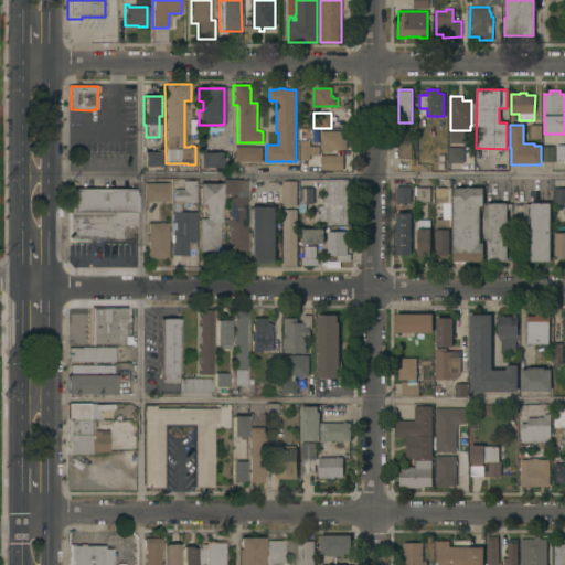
[(541,138),(530,138),(530,125),(541,125),(541,138)]
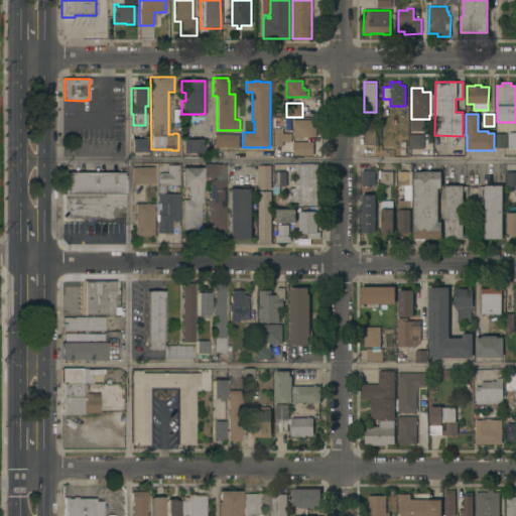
[(293,119),(313,119),(313,126),(316,126),(316,136),(313,136),(313,137),(302,137),(302,139),(293,139),(293,119)]
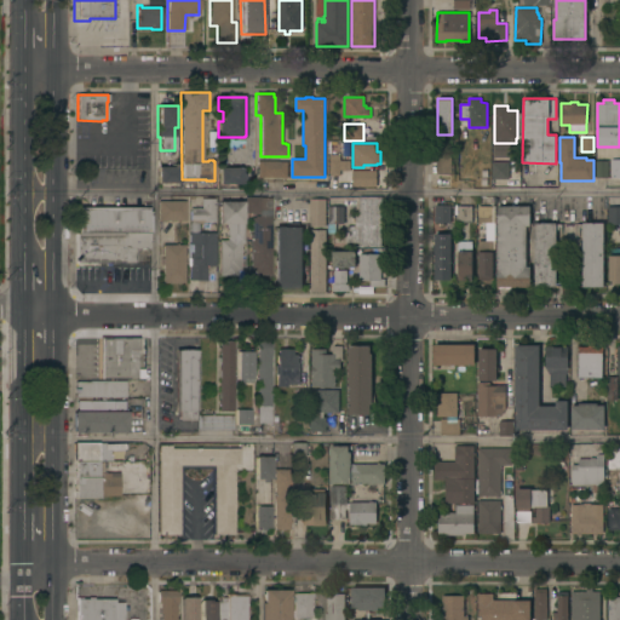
[(329,154),(340,154),(340,160),(350,160),(350,170),(340,170),(340,176),(329,174),(329,154)]
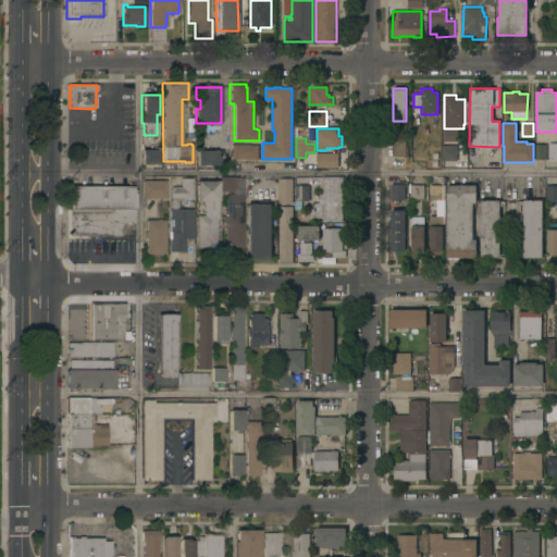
[(405,156),(393,156),(393,138),(405,138),(405,156)]
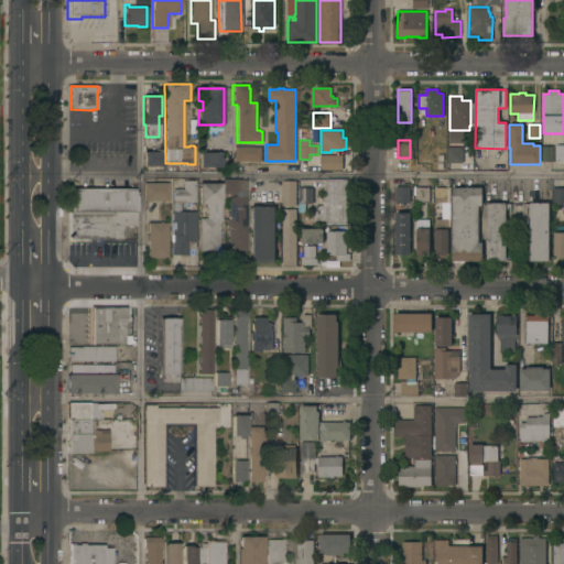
[(563,144),(554,144),(555,162),(563,161),(563,144)]
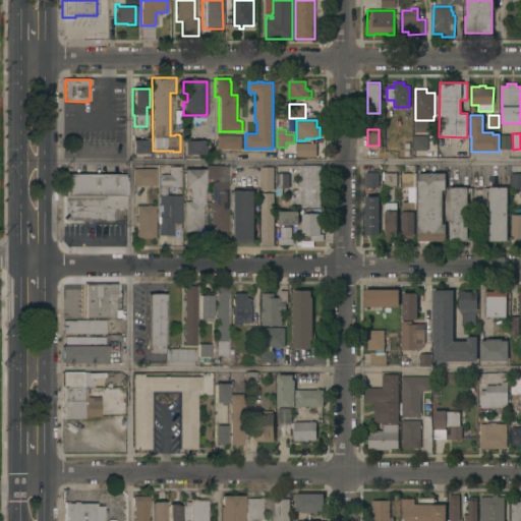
[(511,150),(500,149),(501,134),(511,135),(511,150)]
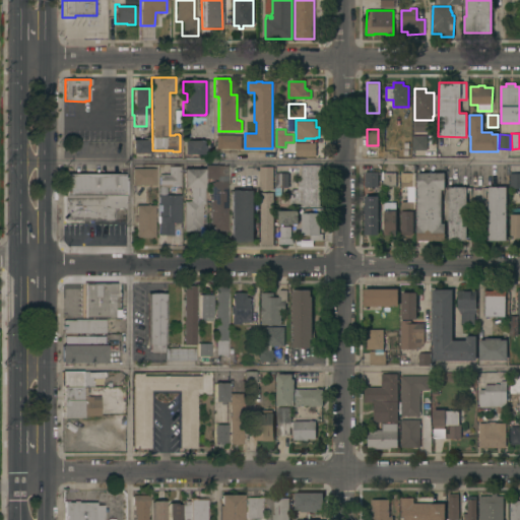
[(241,135),(241,149),(214,149),(215,135),(241,135)]
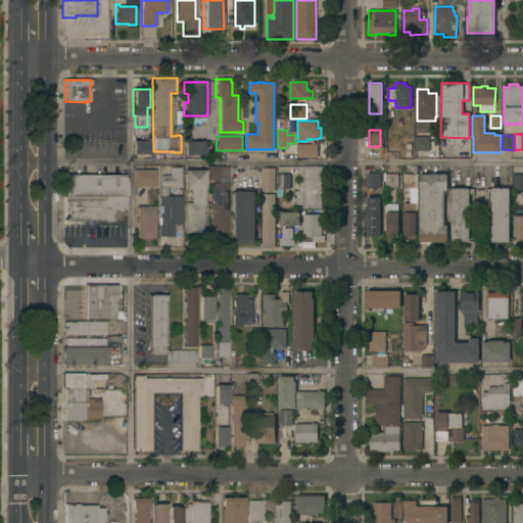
[(429,136),(429,150),(415,150),(415,136),(429,136)]
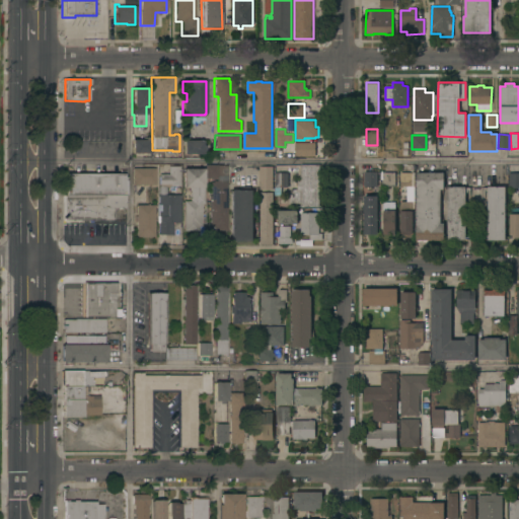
[(148,140),(148,153),(131,154),(131,140),(148,140)]
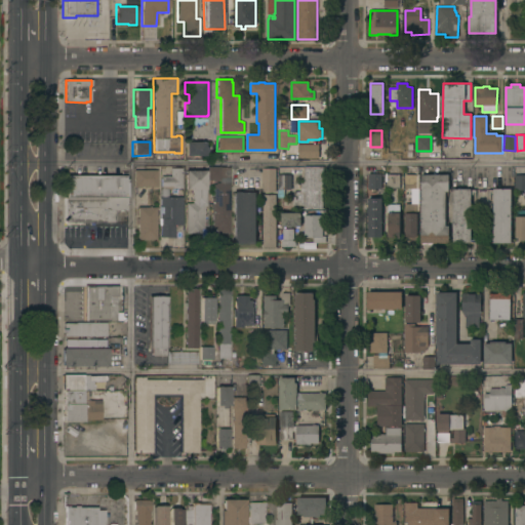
[(206,156),(185,156),(185,143),(203,143),(203,148),(206,148),(206,156)]
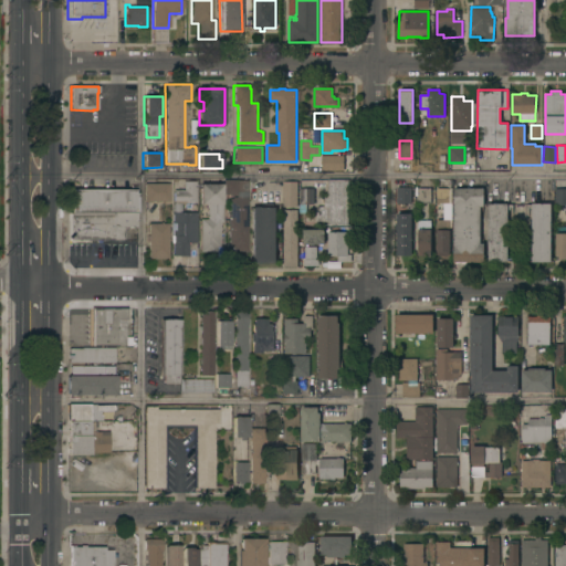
[(344,155),(344,170),(322,170),(322,155),(344,155)]
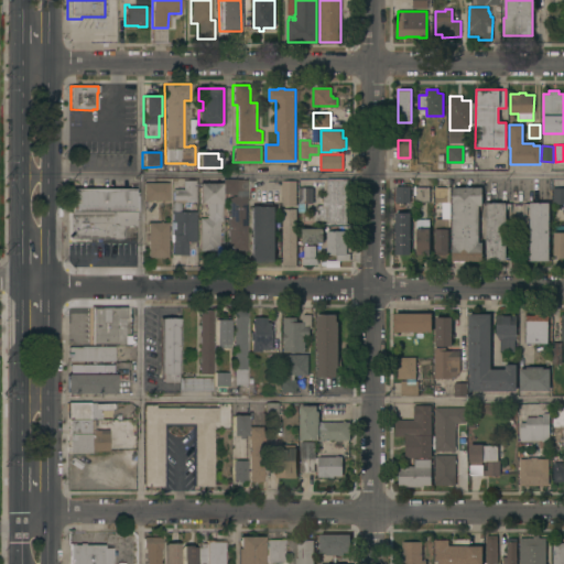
[(347,179),(347,196),(348,196),(348,207),(347,207),(347,224),(326,224),(326,220),(315,220),(315,205),(323,205),(323,196),(326,196),(326,179),(347,179)]
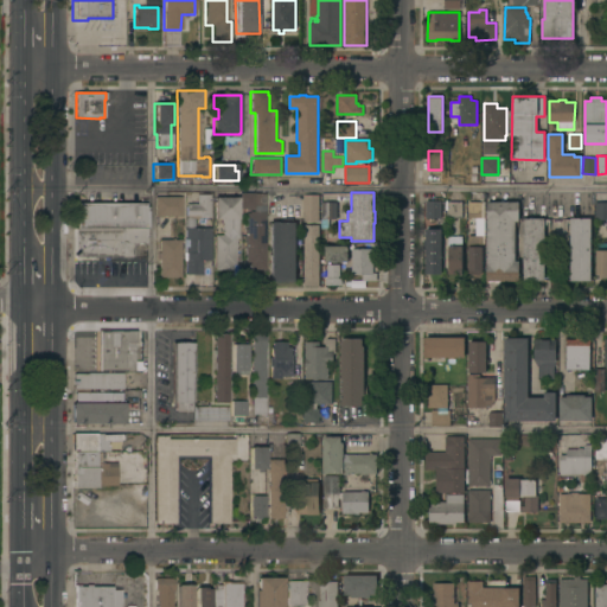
[(264,212),(253,212),(253,209),(238,209),(238,193),(254,193),(264,193),(264,212)]
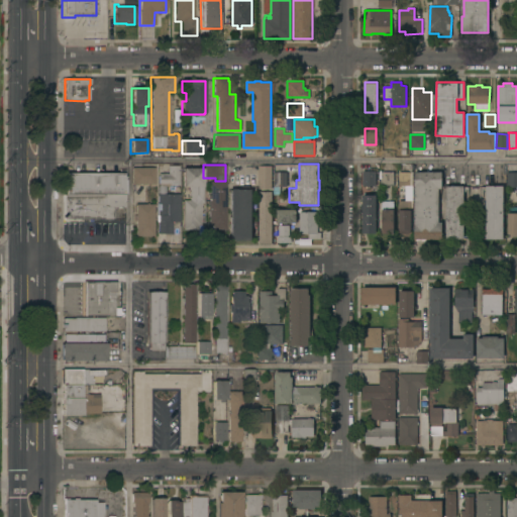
[(179,222),(171,222),(171,234),(157,234),(157,210),(159,210),(159,204),(157,204),(157,194),(158,194),(158,174),(167,174),(167,166),(179,166),(179,186),(165,186),(165,194),(179,194),(179,222)]
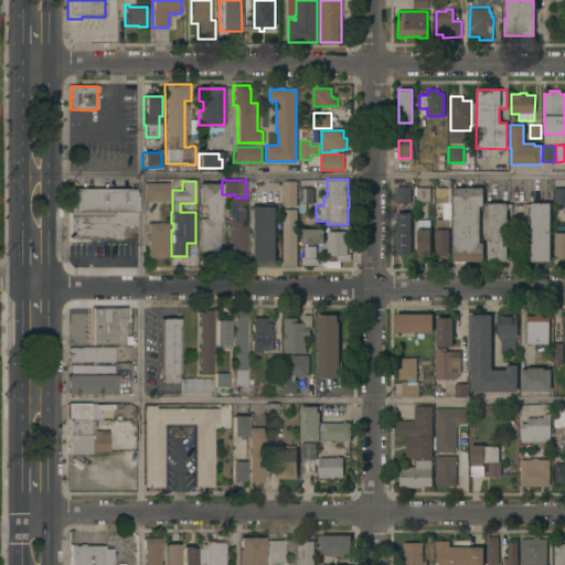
[(297,206),(283,206),(283,196),(281,196),(281,181),(297,181),(297,206)]
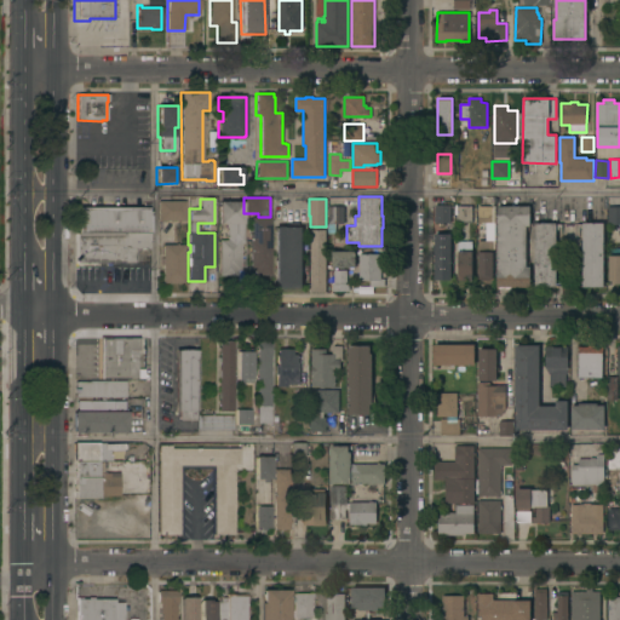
[(184,201),(184,220),(158,222),(158,201),(184,201)]
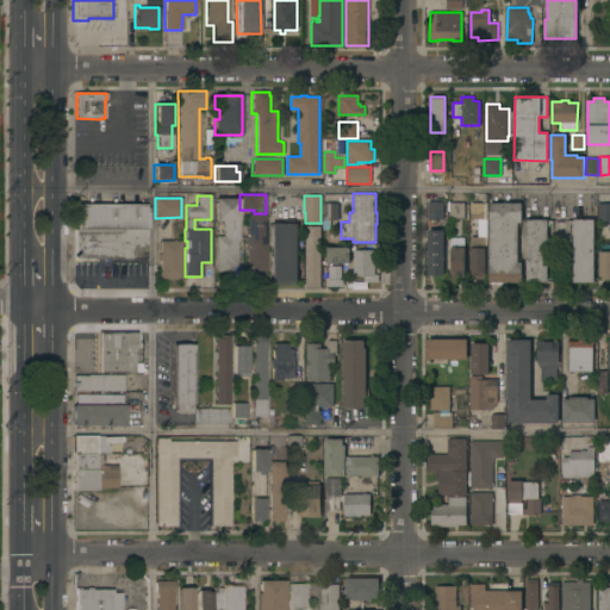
[(215,236),(222,236),(222,221),(215,221),(215,198),(238,198),(238,240),(235,240),(235,266),(231,266),(231,272),(215,272),(215,236)]
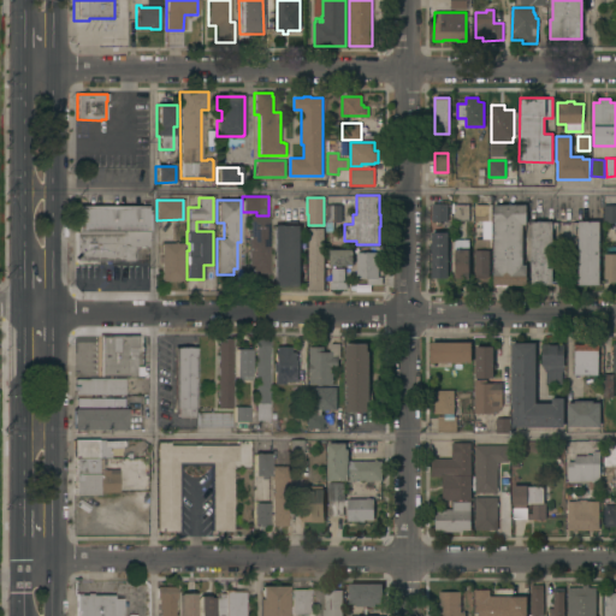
[(448,221),(432,221),(432,203),(448,203),(448,221)]
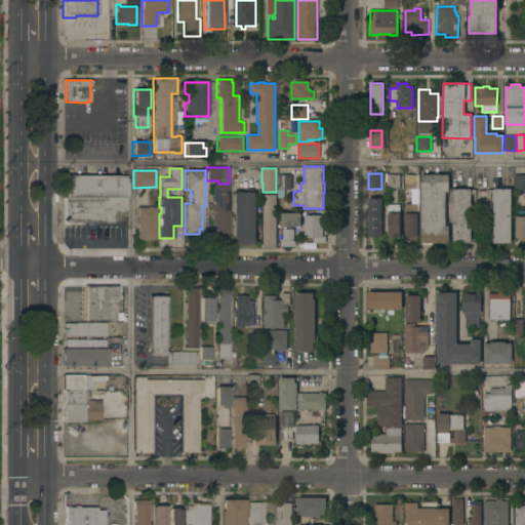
[(291,189),(278,189),(278,174),(291,174),(291,189)]
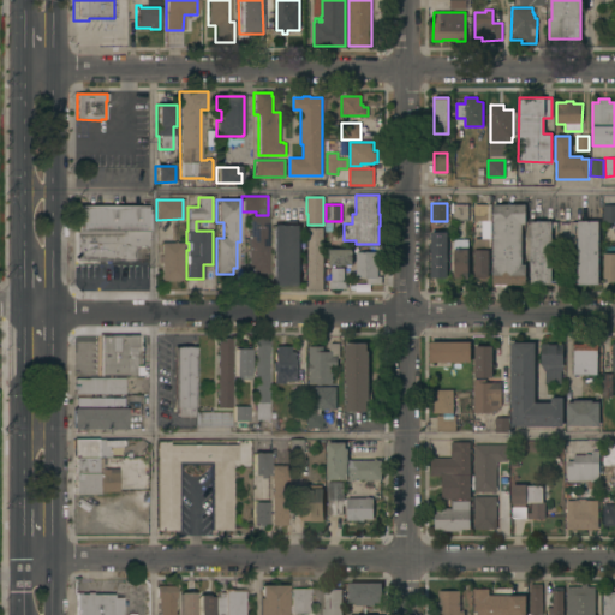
[(469,204),(469,220),(454,220),(454,204),(469,204)]
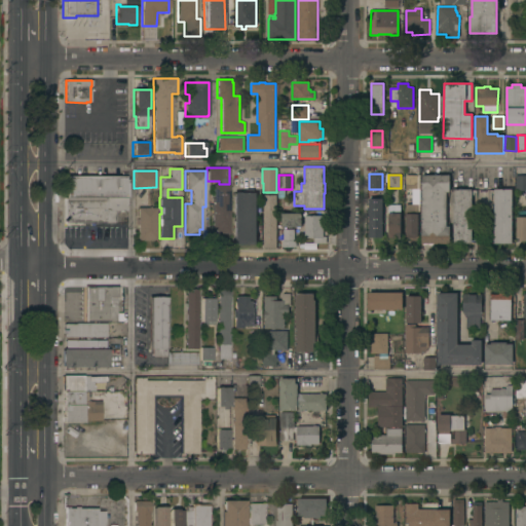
[(418,175),(418,189),(405,189),(406,175),(418,175)]
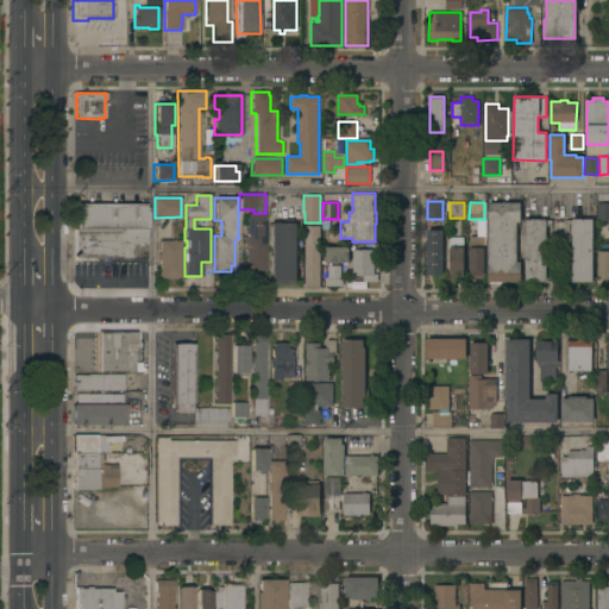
[(488,202),(521,202),(521,221),(516,221),(516,262),(521,262),(520,282),(488,282),(488,202)]
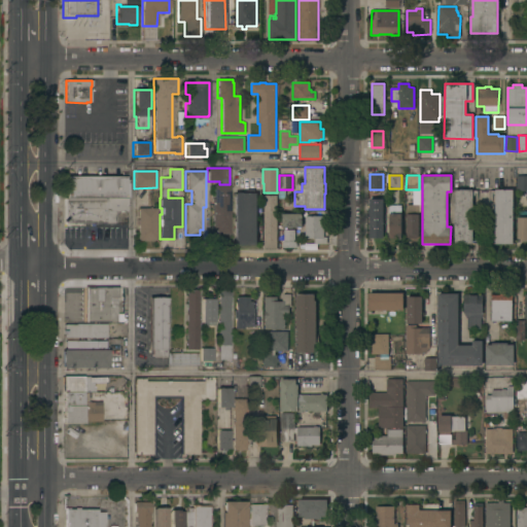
[(526,190),(517,190),(517,175),(526,175),(526,190)]
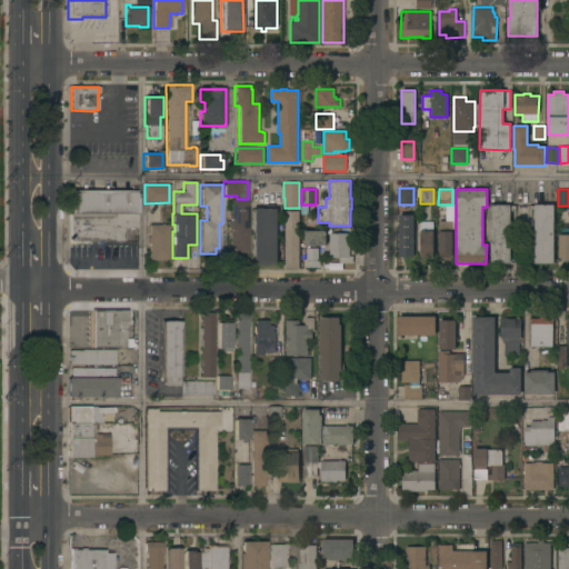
[(70,195),(72,195),(72,190),(136,191),(136,195),(137,195),(137,213),(70,215),(70,195)]
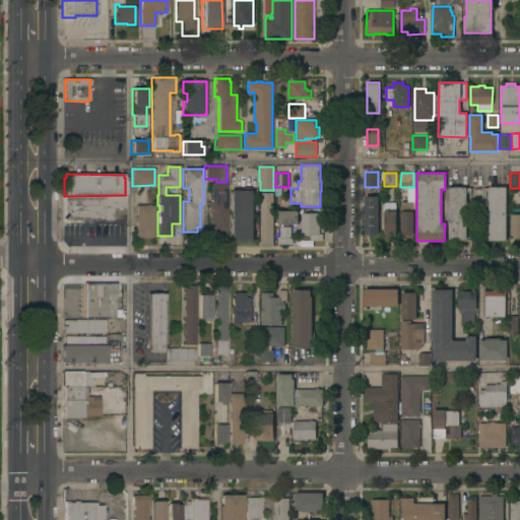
[(208,205),(210,205),(210,183),(226,183),(226,232),(212,232),(212,226),(209,226),(208,205)]
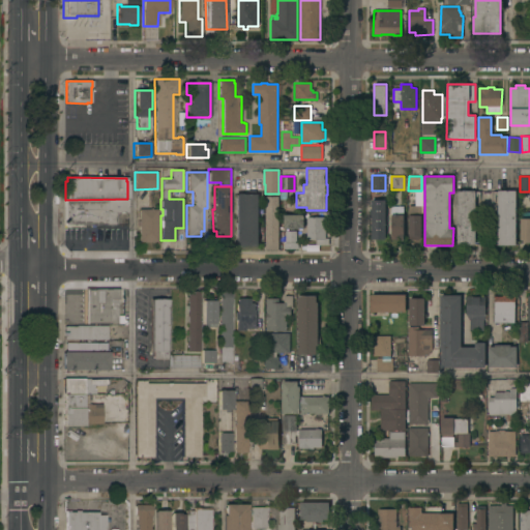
[(475,244),(457,244),(458,190),(475,190),(475,244)]
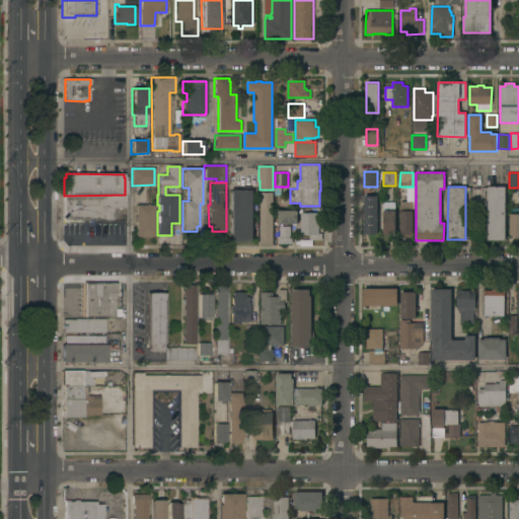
[(505,239),(488,239),(488,187),(505,187),(505,239)]
